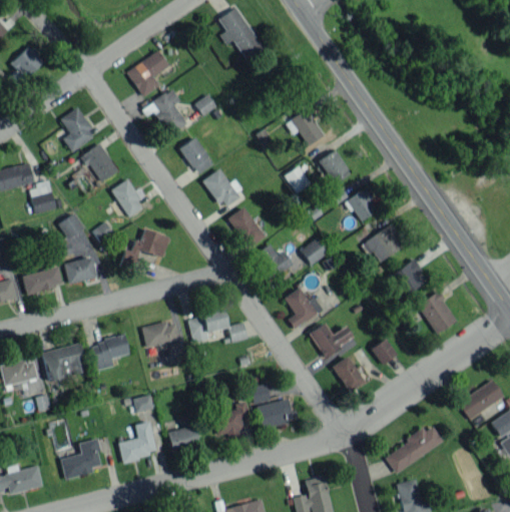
[(225,31),(220,34),(225,44),(234,40),(244,59),(262,50),(237,6),(217,17),(225,31)]
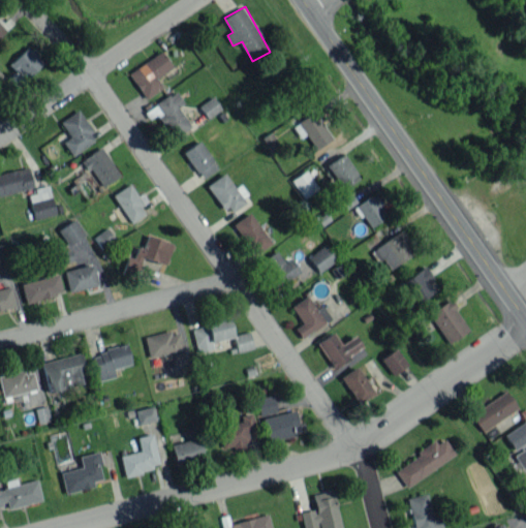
[(44,64),(29,48),(10,65),(17,71),(5,82),(14,92),(44,64)]
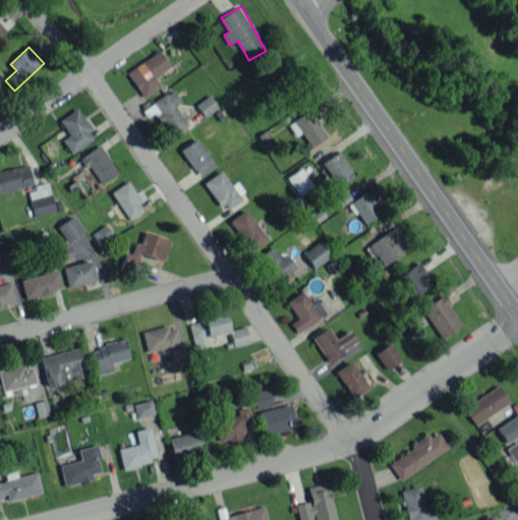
[(172,67),(161,51),(128,73),(146,99),(163,87),(157,77),(172,67)]
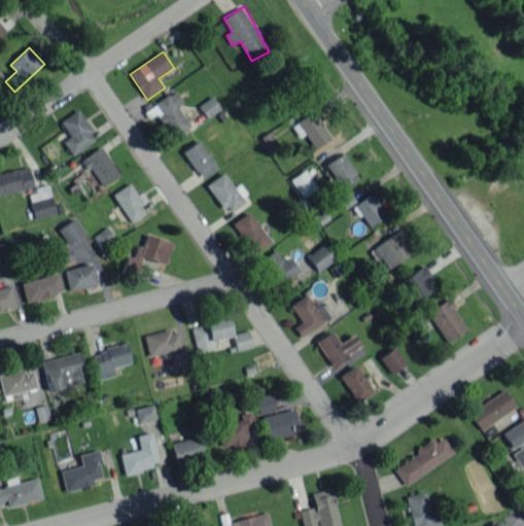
[(185,103),(177,91),(158,104),(164,114),(160,117),(174,138),(191,126),(179,107),(185,103)]
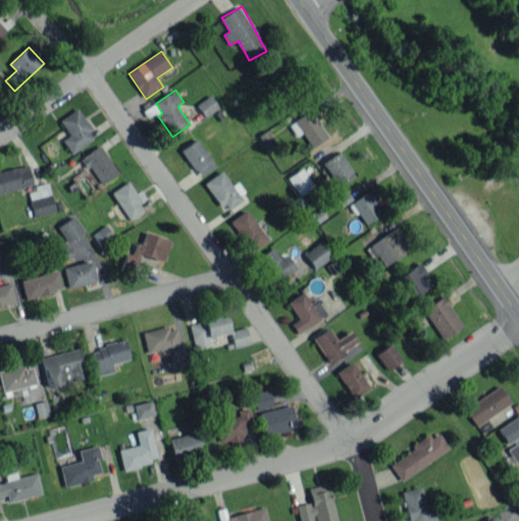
[(206,117),(220,108),(212,96),(198,104),(206,117)]
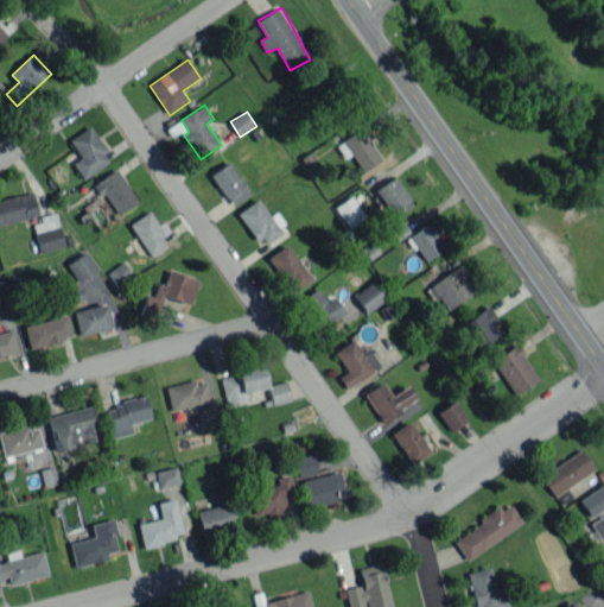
[(114,160),(91,127),(71,141),(83,159),(75,164),(86,179),(114,160)]
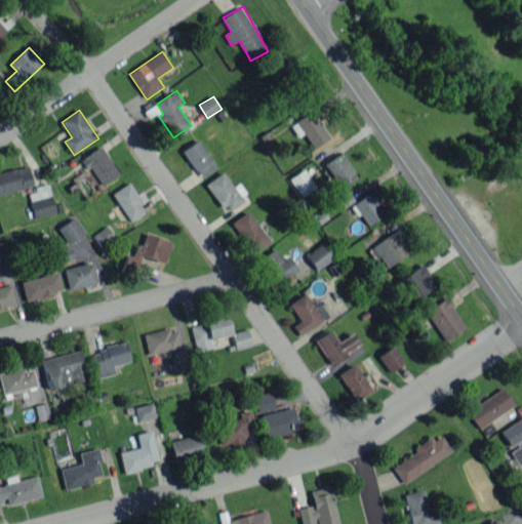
[(300,137),(306,134),(315,149),(331,137),(313,111),(291,125),(300,137)]
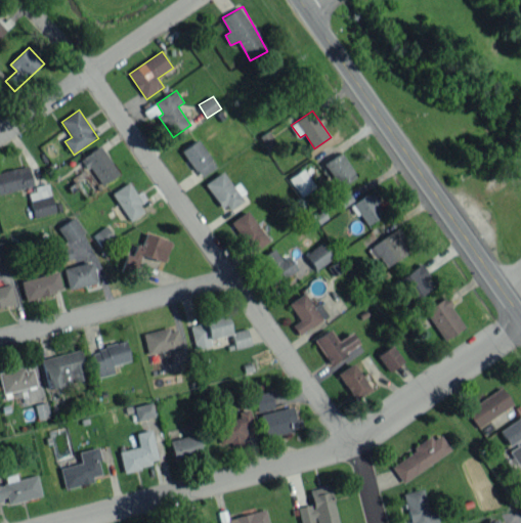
[(183,151),(202,178),(218,167),(200,140),(183,151)]
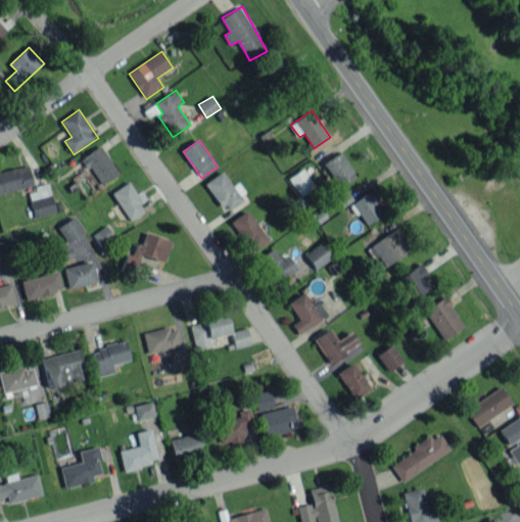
[(103,185),(120,176),(104,146),(82,158),(88,170),(93,167),(103,185)]
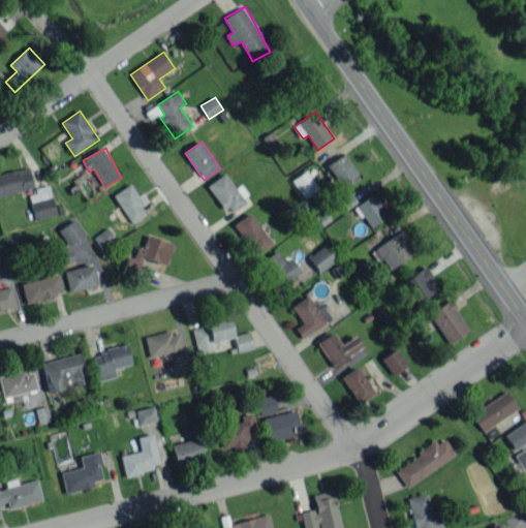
[(344,189),(361,178),(345,154),(329,165),(344,189)]
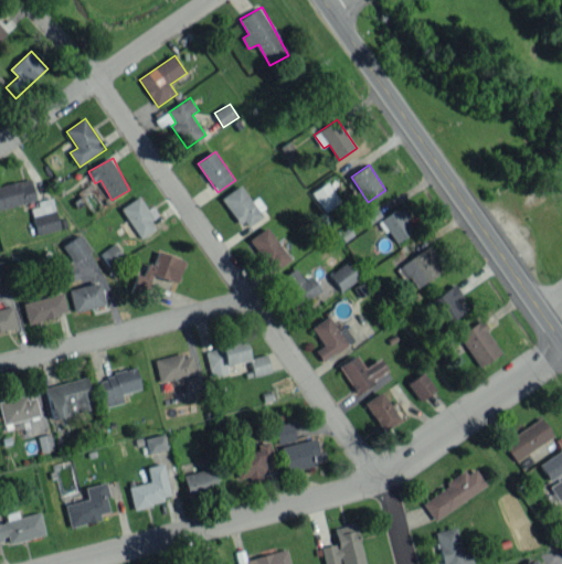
[(0,210),(38,201),(32,179),(0,185),(0,210)]
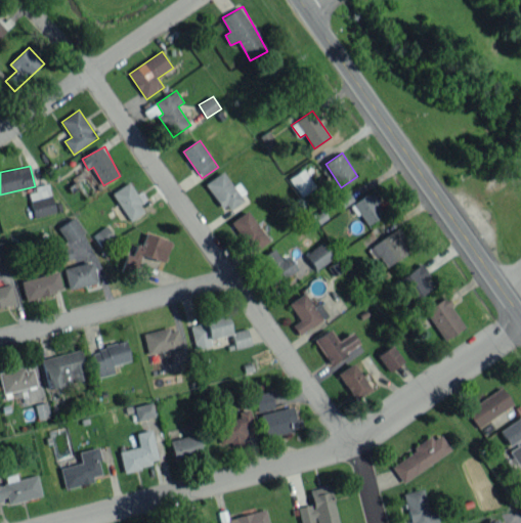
[(303,197),(317,186),(305,169),(291,179),(303,197)]
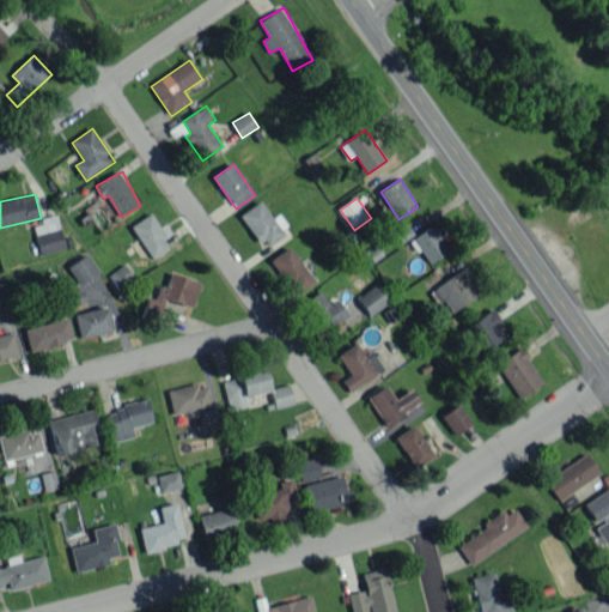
[(242,216),(266,247),(291,229),(280,214),(274,218),(261,201),(242,216)]
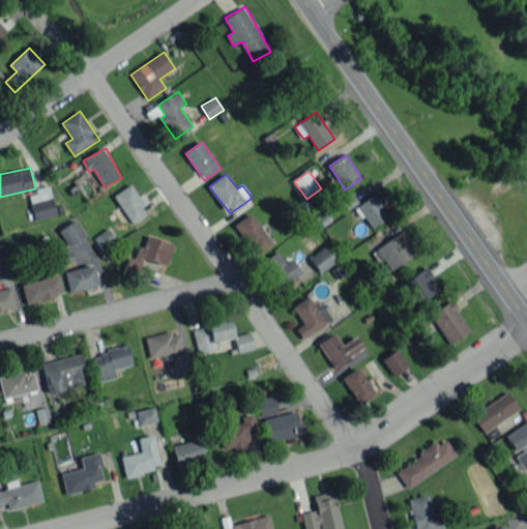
[(133,224),(147,215),(143,207),(147,205),(135,183),(115,196),(133,224)]
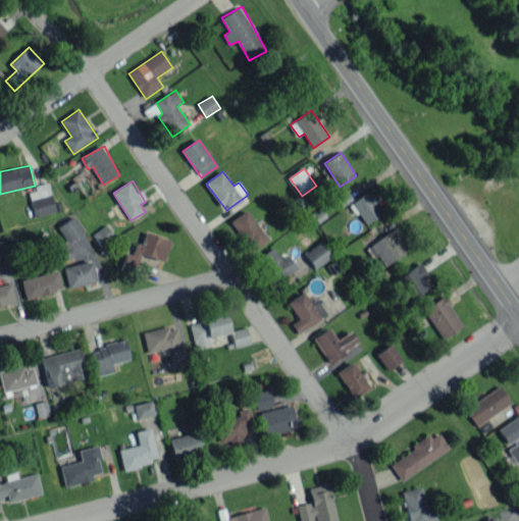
[(30,193),(37,218),(58,212),(50,184),(37,187),(38,191),(30,193)]
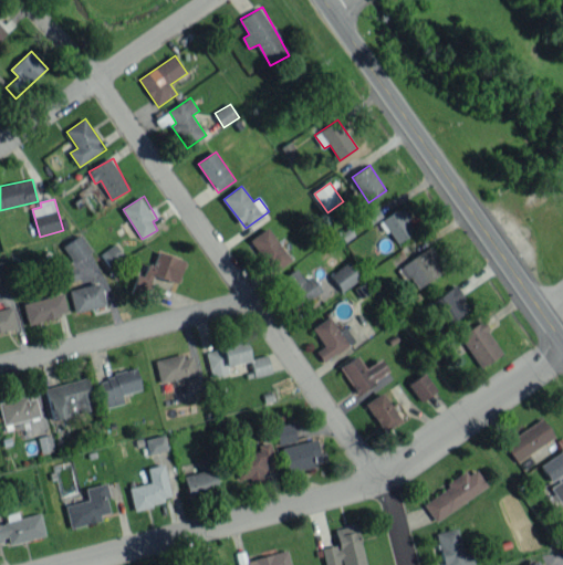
[(384,221),(399,243),(418,230),(403,207),(384,221)]
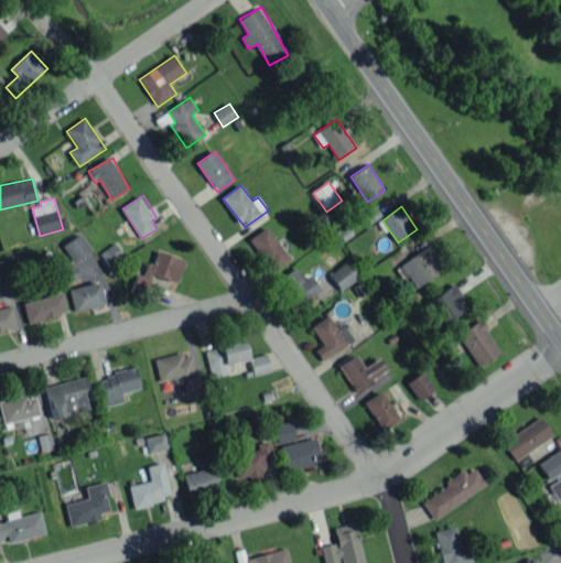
[(290,263),(270,227),(251,237),(270,273),(290,263)]
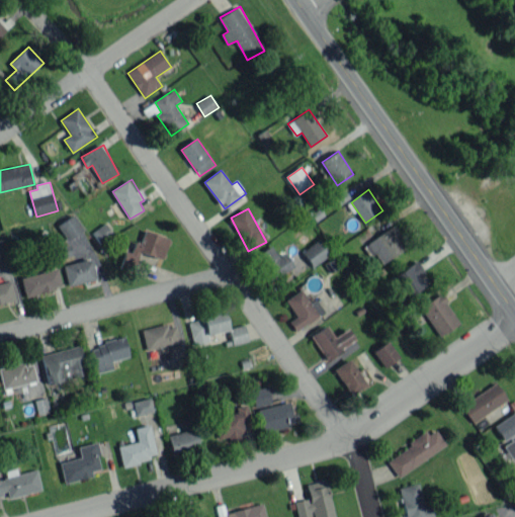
[(59,224),(67,241),(84,233),(77,216),(59,224)]
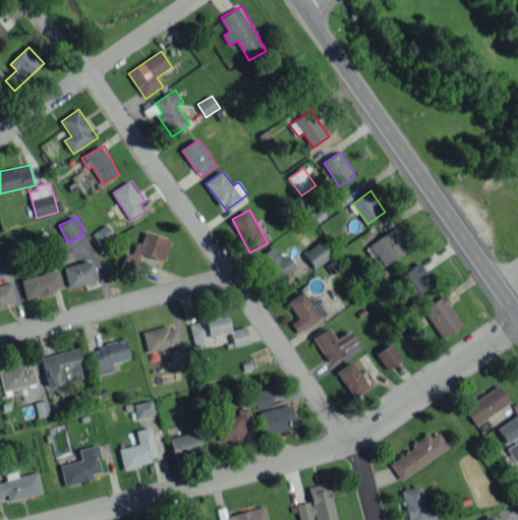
[(95,234),(102,244),(118,234),(111,223),(95,234)]
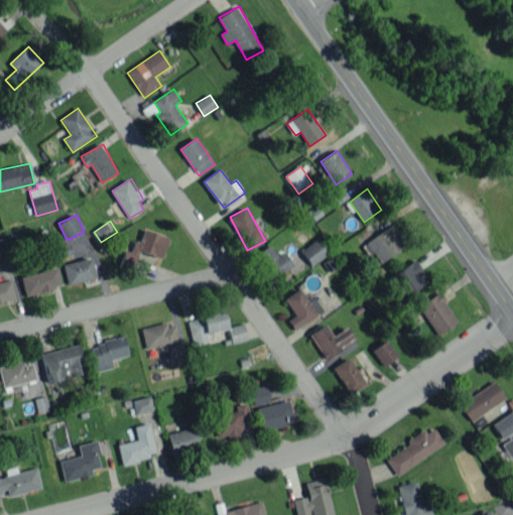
[(364,243),(372,256),(376,254),(381,262),(405,248),(393,227),(364,243)]
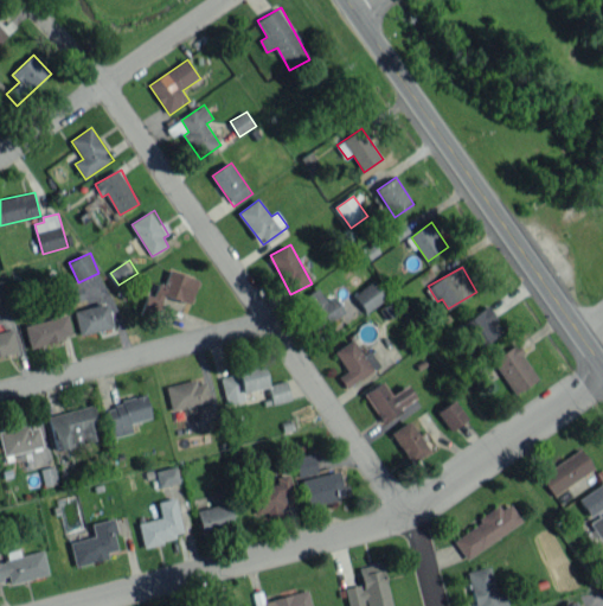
[(159,285),(153,304),(162,307),(166,295),(192,305),(200,280),(171,270),(166,286),(159,285)]
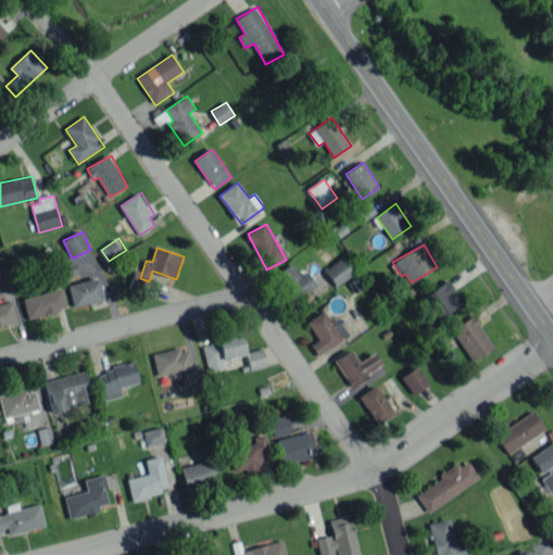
[(0,279),(10,278),(5,257),(0,257),(0,279)]
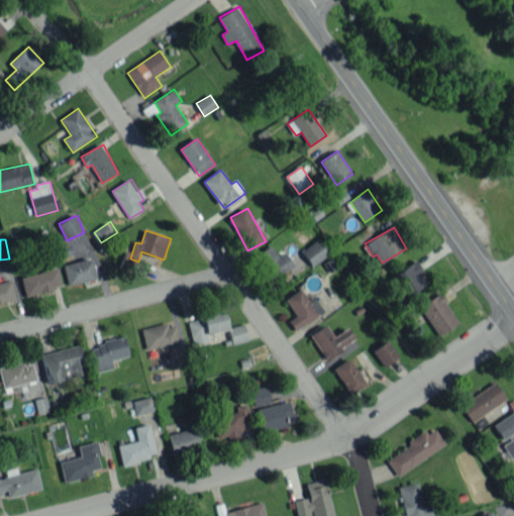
[(330,255),(320,239),(303,251),(313,267),(330,255)]
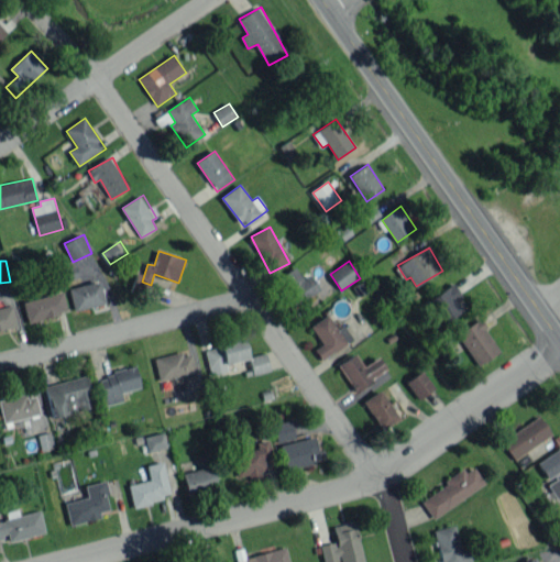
[(303,279),(296,268),(281,277),(297,305),(320,290),(310,275),(303,279)]
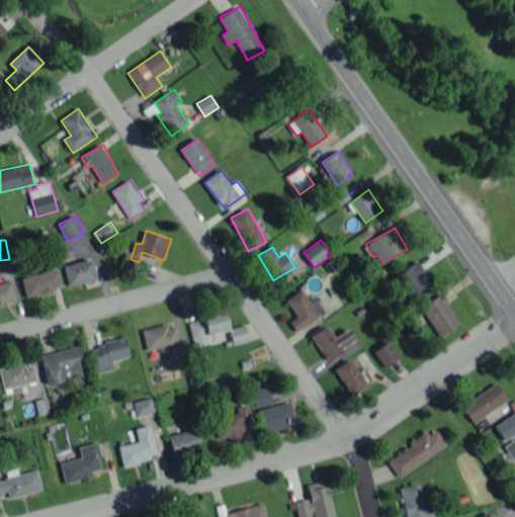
[(69,286),(98,279),(92,259),(64,266),(69,286)]
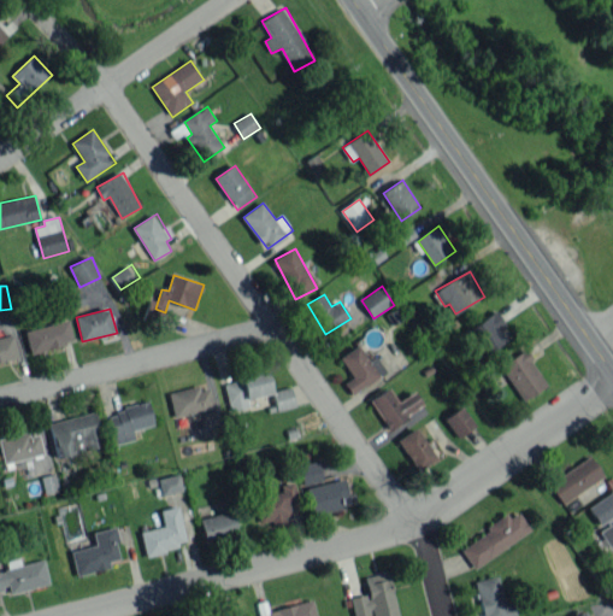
[(481,361),(513,338),(496,312),(464,334),(481,361)]
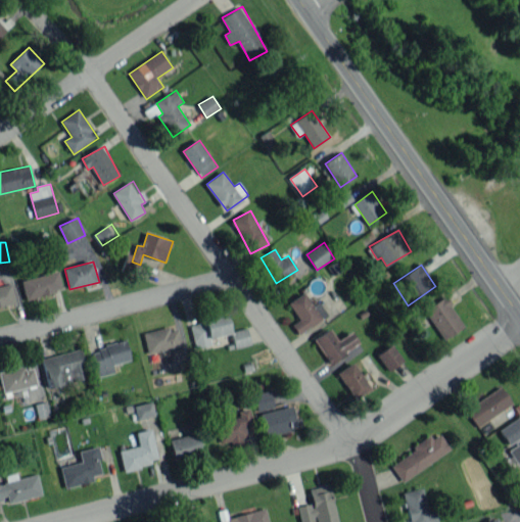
[(27,299),(63,290),(58,272),(21,281),(27,299)]
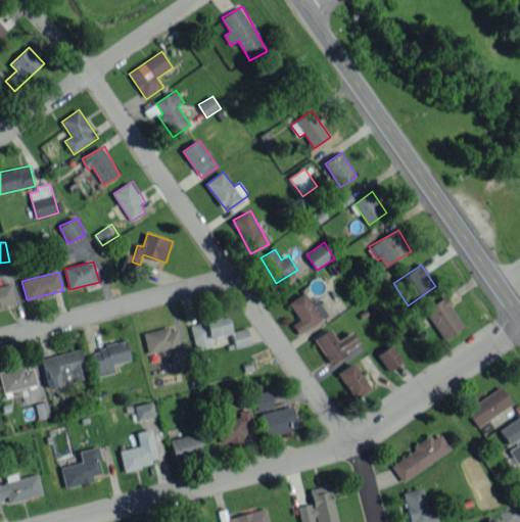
[(0,307),(16,304),(12,284),(0,286),(0,307)]
